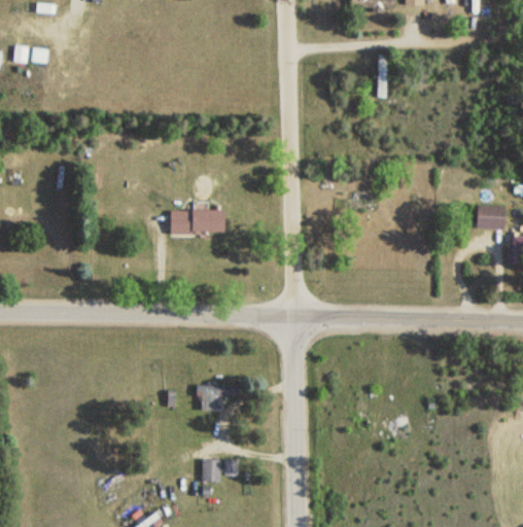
[(378,98),(387,98),(387,55),(378,55),(378,98)]
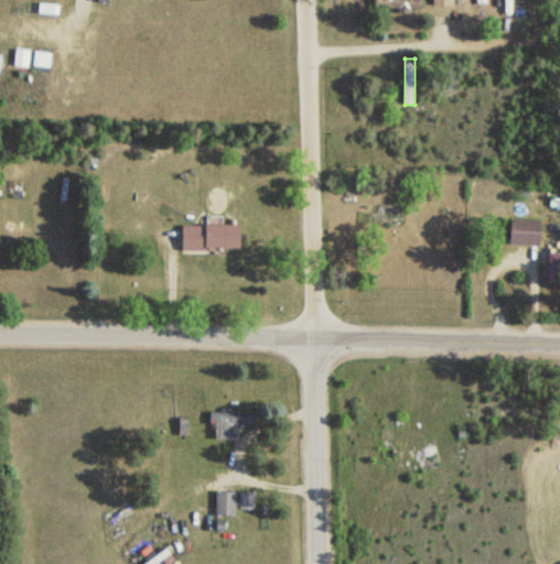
[(508,245),(544,245),(544,219),(508,219),(508,245)]
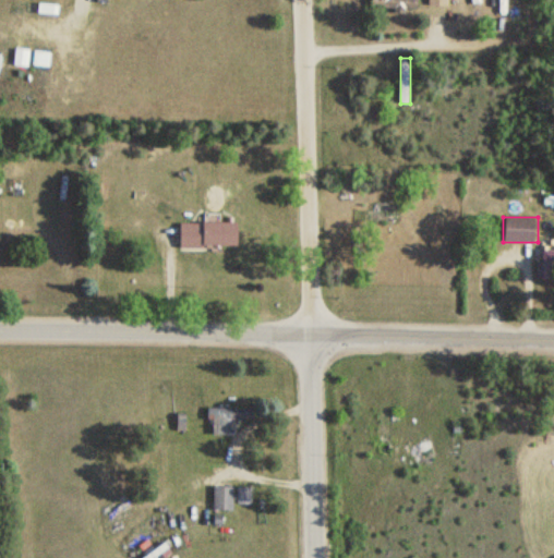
[(179,221),(179,246),(237,247),(237,222),(179,221)]
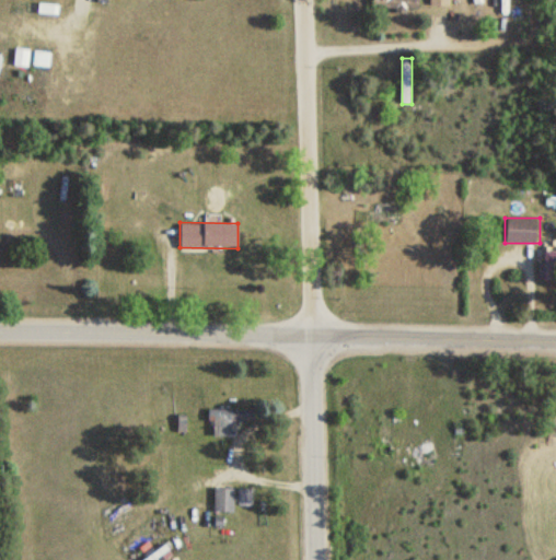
[(234,435),(234,421),(256,421),(256,409),(211,409),(211,435),(234,435)]
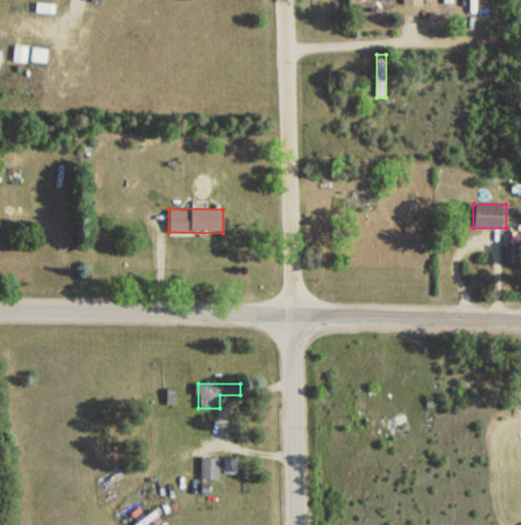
[(201,480),(222,480),(222,457),(201,457),(201,480)]
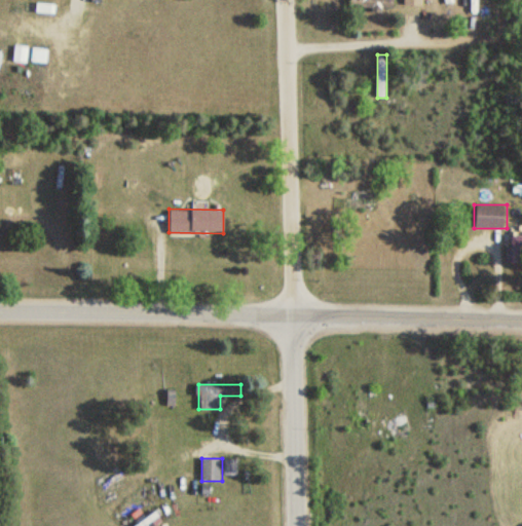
[(226,474),(237,474),(237,458),(226,458),(226,474)]
